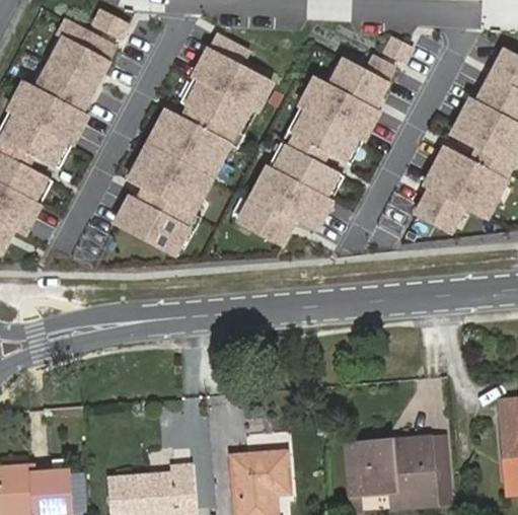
[(88,25),(64,13),(55,32),(59,34),(33,84),(21,78),(5,109),(12,114),(0,137),(0,252),(4,254),(16,231),(26,236),(44,205),(39,202),(51,178),(30,167),(35,156),(57,167),(131,21),(98,5),(88,25)]
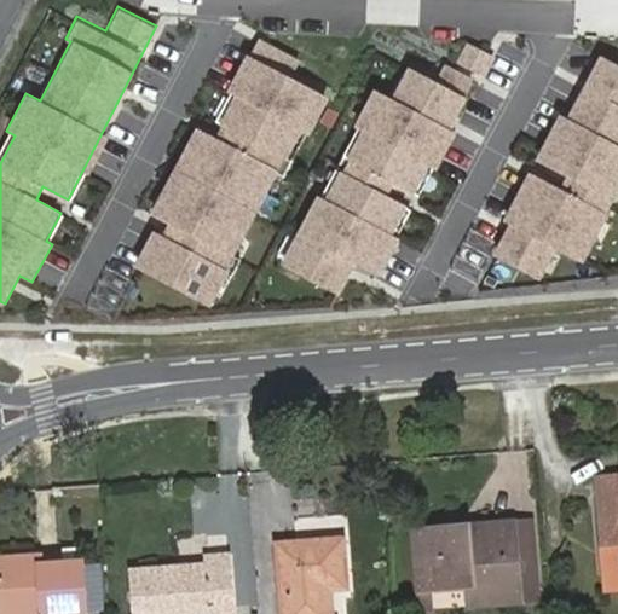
[(299,59),(256,36),(227,91),(232,94),(217,123),(220,125),(215,135),(196,125),(149,213),(167,222),(161,233),(152,230),(136,262),(212,303),(229,272),(225,270),(300,131),(307,135),(328,98),(289,77),(299,59)]
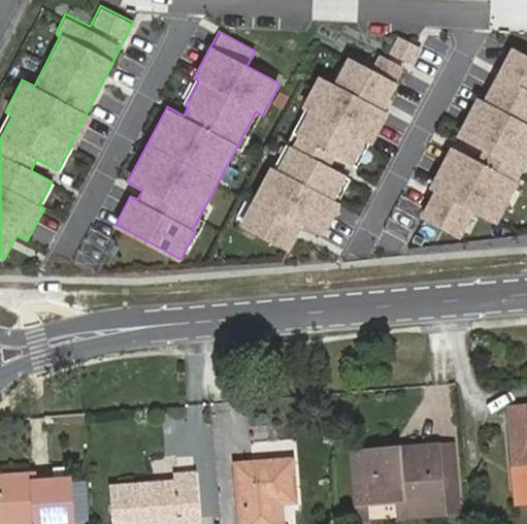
[(422,45),(398,33),(390,50),(414,62),(422,45)]
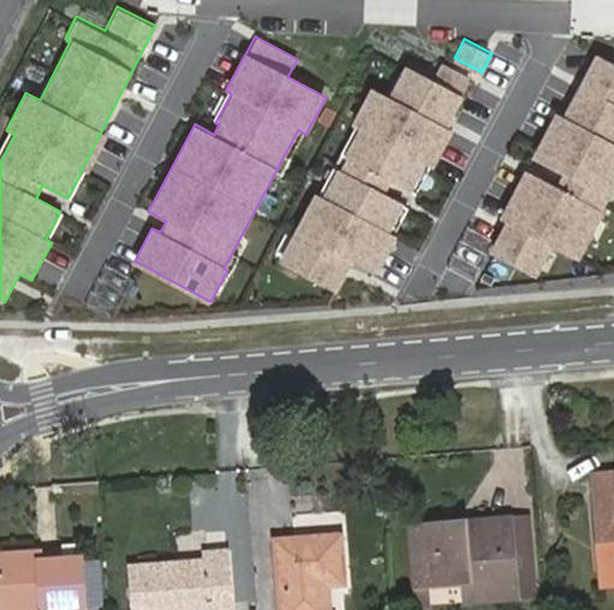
[(613,61),(597,54),(565,115),(555,111),(499,217),(508,222),(493,252),(540,276),(554,249),(578,261),(613,191),(613,61)]
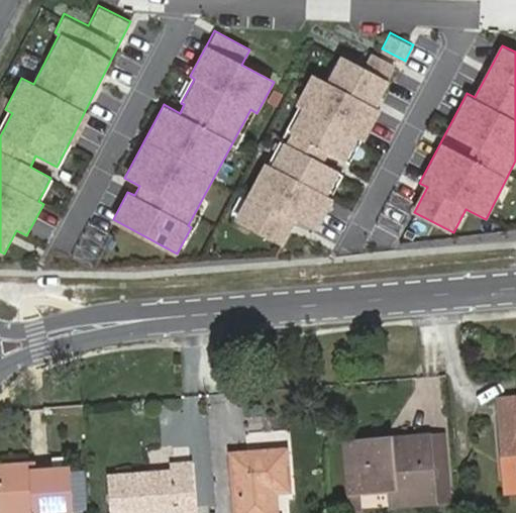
[(327,80),(311,72),(294,104),(300,107),(271,165),(265,162),(235,219),(283,243),(296,218),(316,229),(332,197),(329,196),(341,174),(323,165),(330,150),(353,163),(381,107),(376,104),(395,67),(371,54),(364,68),(339,56),(327,80)]
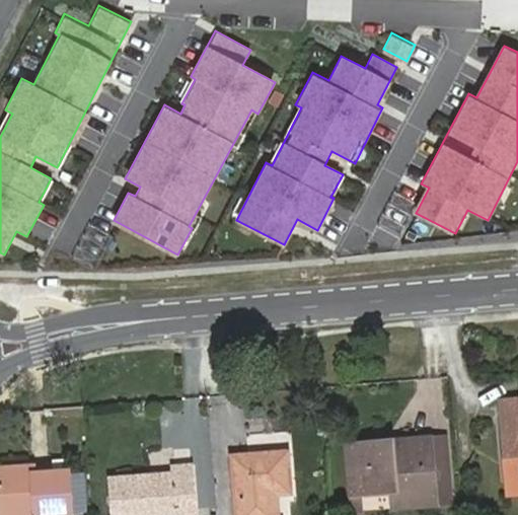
[(517,395),(500,397),(509,491),(517,490),(517,395)]
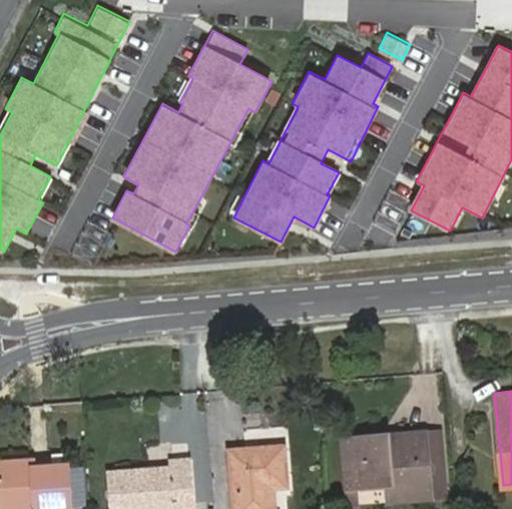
[(440,429),(425,430),(430,495),(446,494),(440,429)]
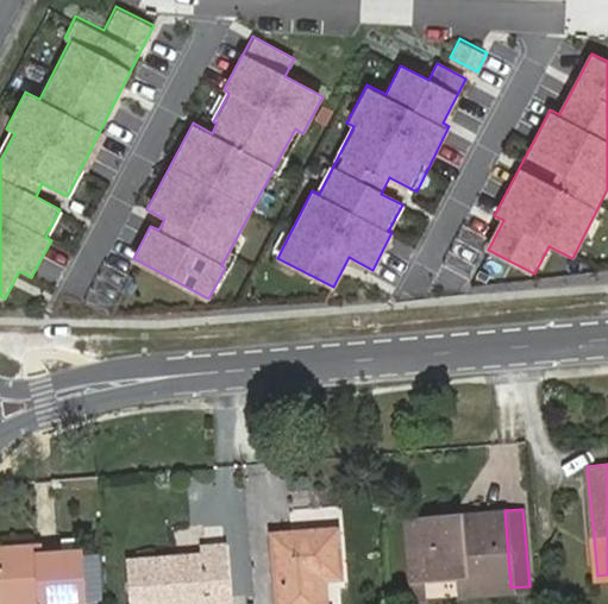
[(412,576),(464,571),(465,592),(511,587),(505,510),(407,518),(412,576)]
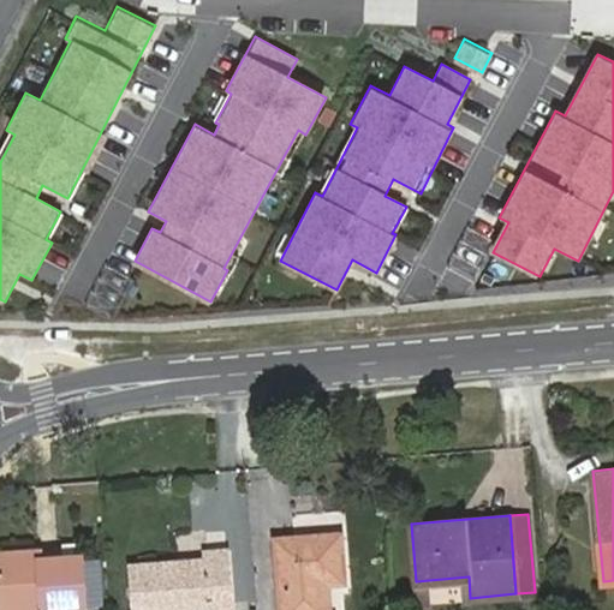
[(329,609),(328,581),(343,580),(340,532),(275,537),(280,609),(329,609)]
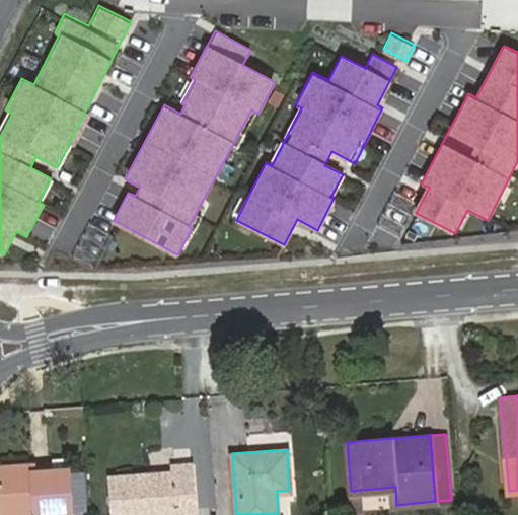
[(113,514),(173,514),(178,514),(178,510),(194,509),(191,462),(172,463),(173,469),(109,475),(113,514)]
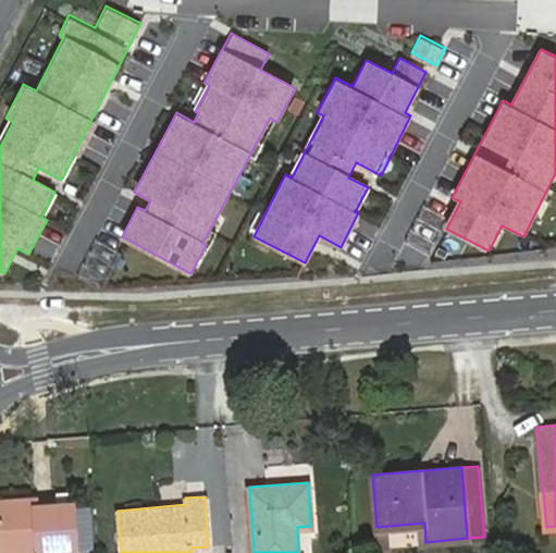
[(0,536),(1,552),(38,550),(38,552),(47,552),(77,551),(73,503),(35,506),(35,498),(0,500),(0,536)]
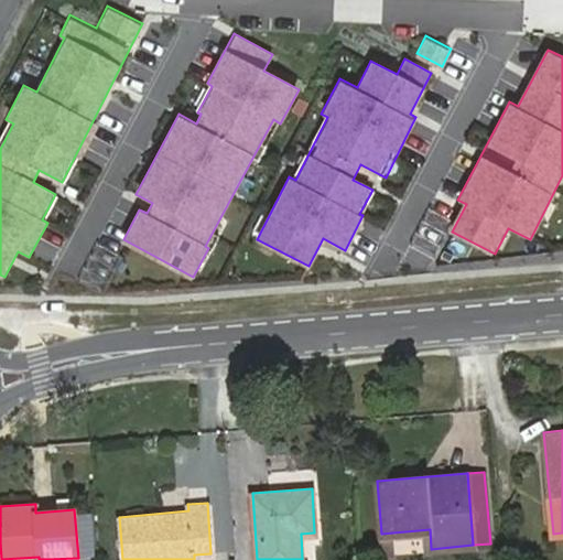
All buildings are outlined.
